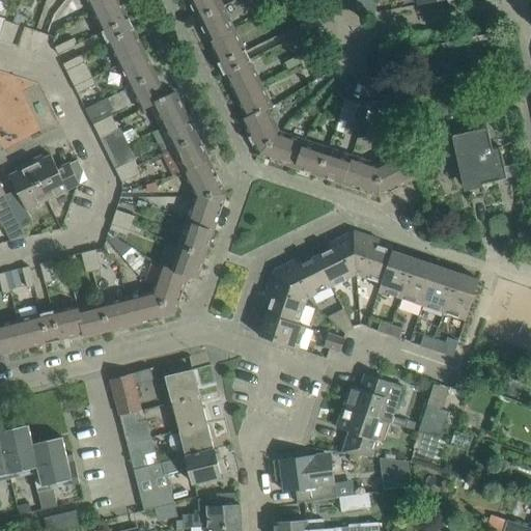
[(111,0),(87,0),(92,9),(111,0)]
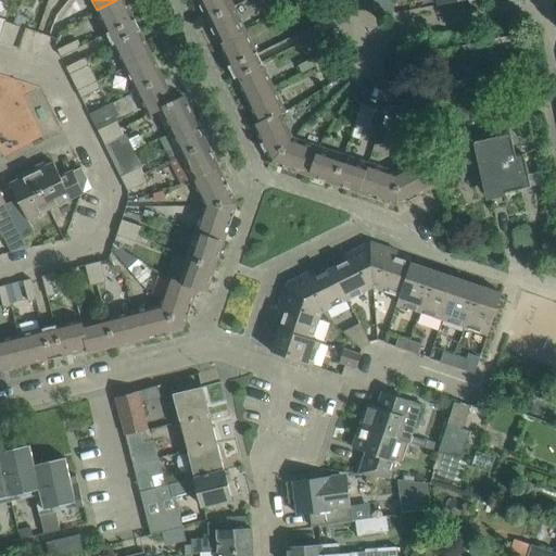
[(138,25),(136,21),(135,19),(134,19),(124,0),(116,0),(97,10),(108,32),(106,33),(110,39),(113,46),(114,45),(112,42),(139,29),(140,32),(141,30),(138,25)]
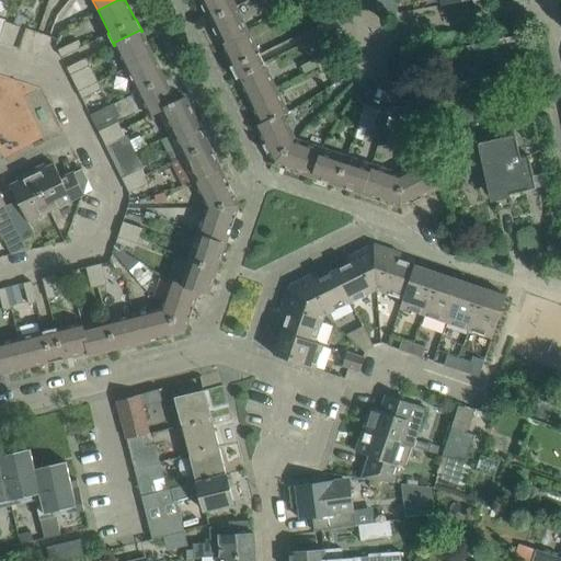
[(236,7),(231,0),(198,0),(208,20),(236,7)]
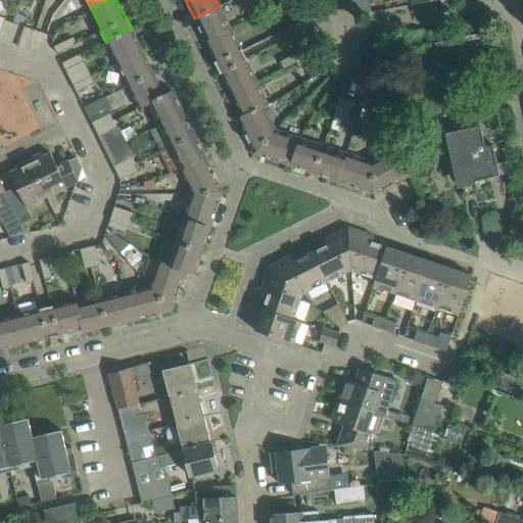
[(371,12),(369,3),(350,7),(352,16),(371,12)]
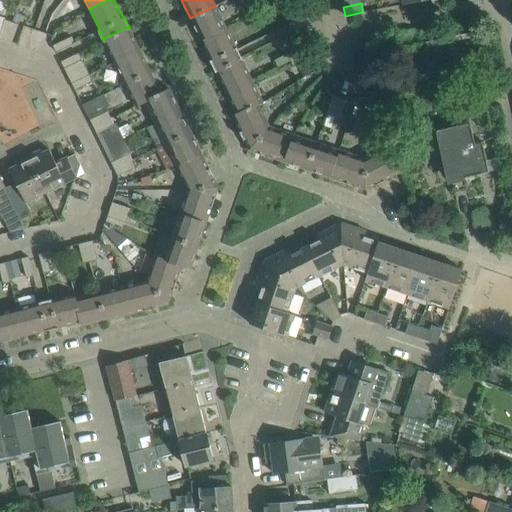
[(225,27),(215,6),(190,18),(201,39),(225,27)]
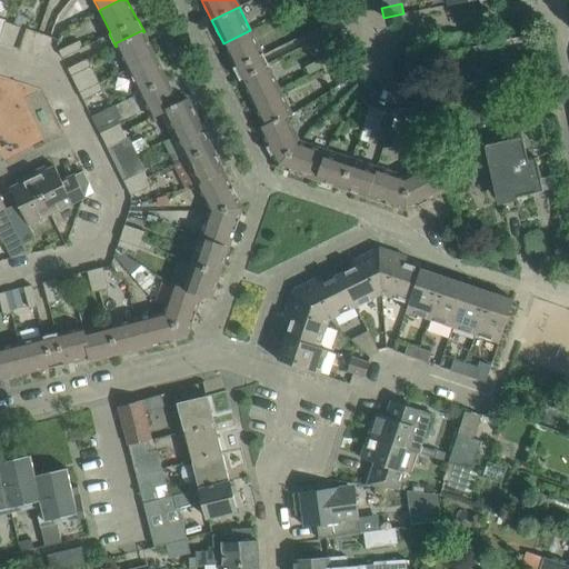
[(0,42),(6,45),(12,23),(0,19),(0,42)]
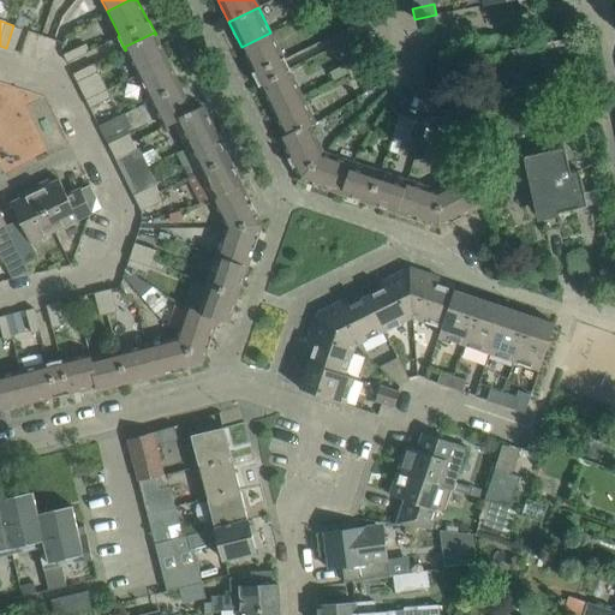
[(15,51),(22,29),(13,25),(6,48),(15,51)]
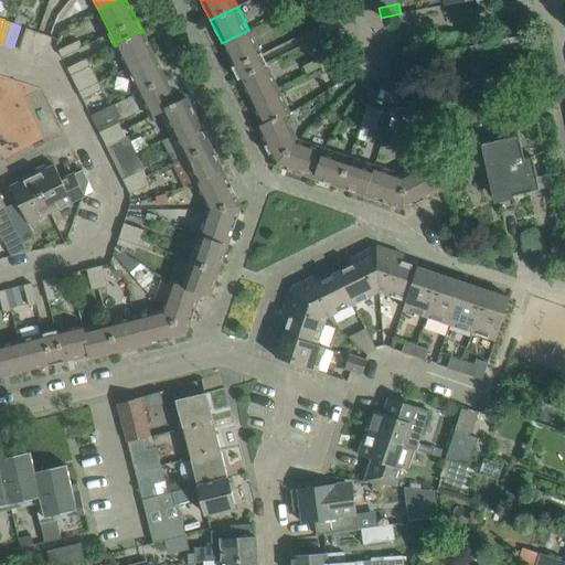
[(153,55),(142,32),(141,30),(114,43),(116,45),(127,68),(153,55)]
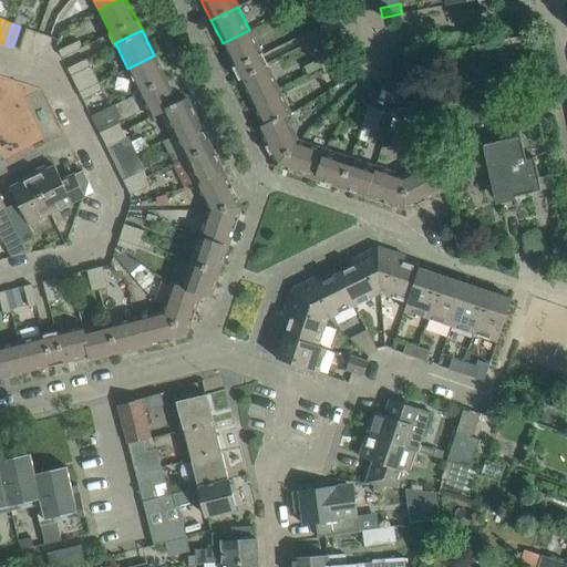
[(260,53),(249,30),(223,43),(234,66),(233,66),(239,80),(240,80),(238,76),(266,63),(267,66),(268,65),(261,52),(260,53)]
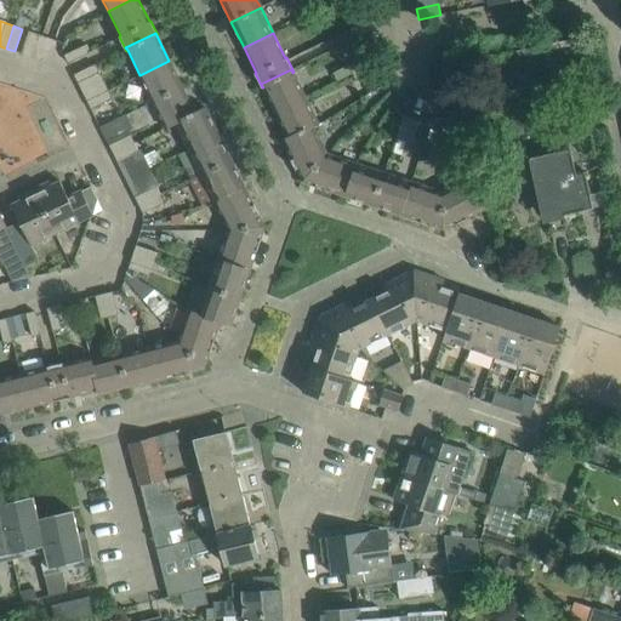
[(550,43),(541,45),(543,61),(553,58),(550,43)]
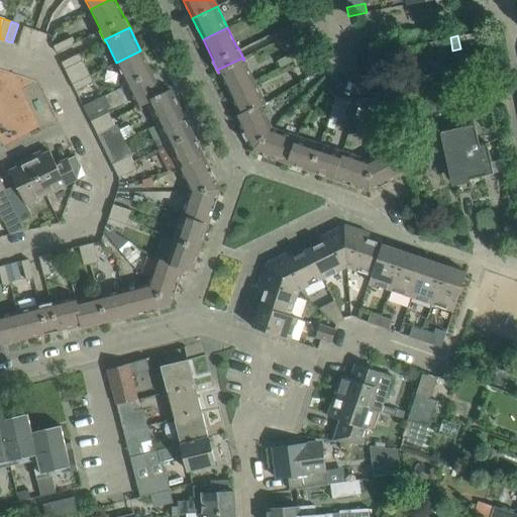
[(57,53),(74,43),(71,36),(54,45),(57,53)]
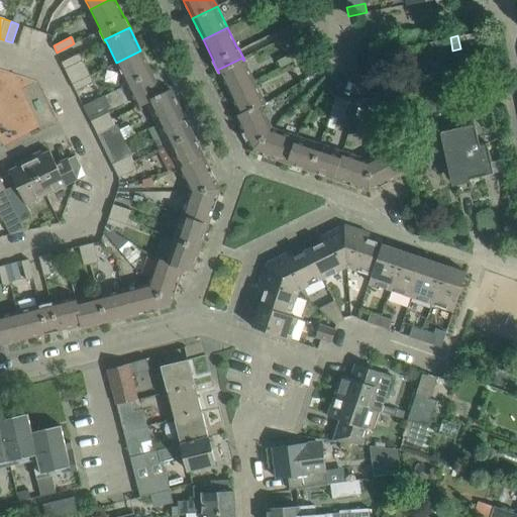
[(293,62),(311,53),(308,45),(290,55),(293,62)]
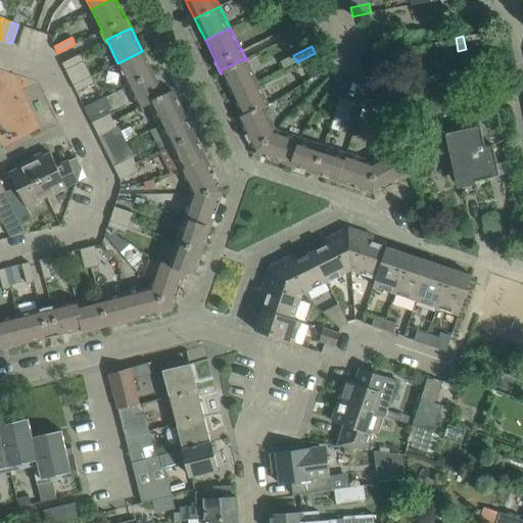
[(153,74),(142,51),(117,63),(129,86),(153,74)]
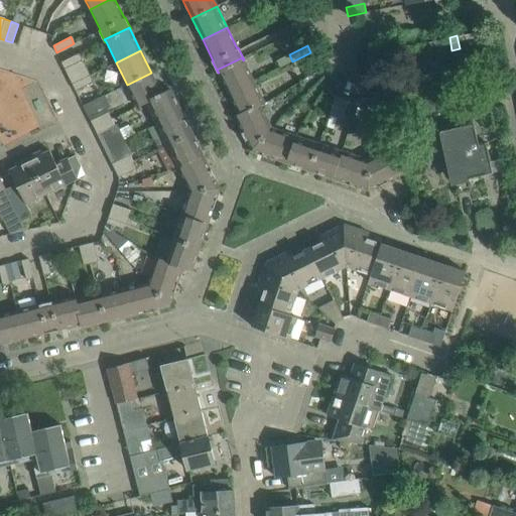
[(296,68),(313,58),(310,52),(292,61),(296,68)]
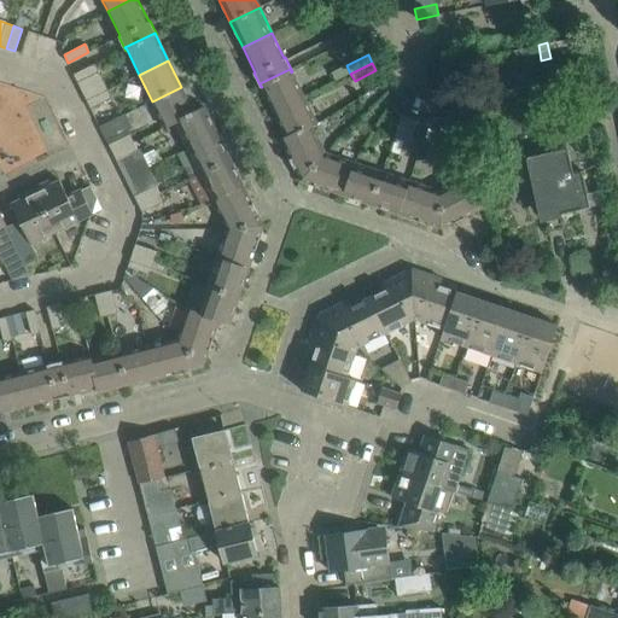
[(108,89),(94,64),(74,74),(86,100),(108,89)]
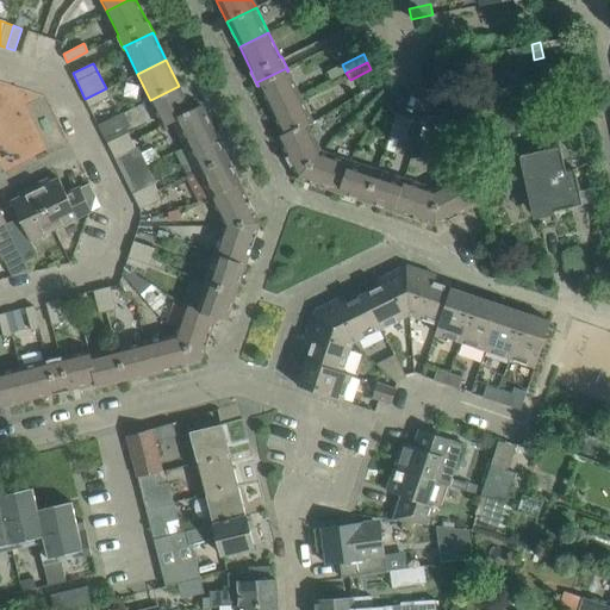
[(346,73),(342,64),(327,72),(330,80),(346,73)]
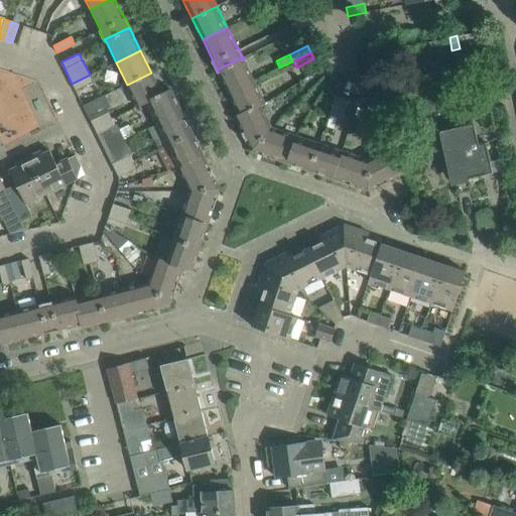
[(253,81),(243,60),(242,57),(217,70),(219,73),(229,93),(253,81)]
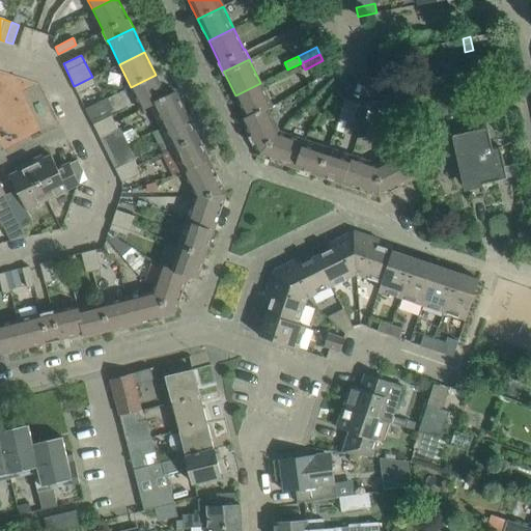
[(166,95),(156,75),(131,87),(142,110),(150,106),(150,105),(167,96),(166,95)]
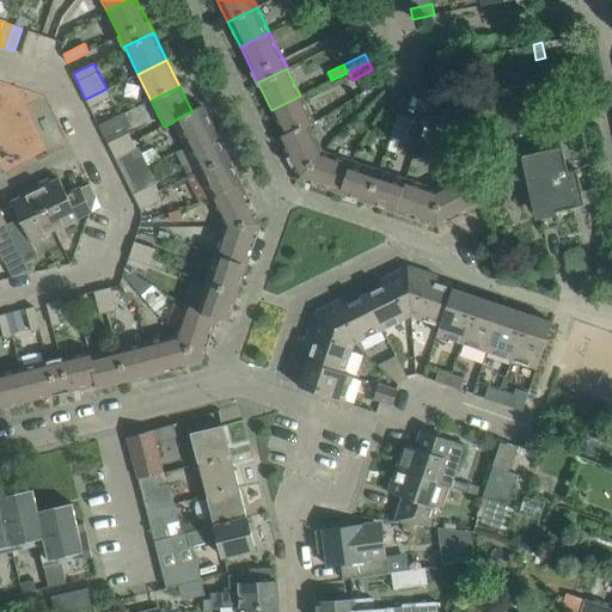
[(90,106),(110,97),(106,89),(85,99),(90,106)]
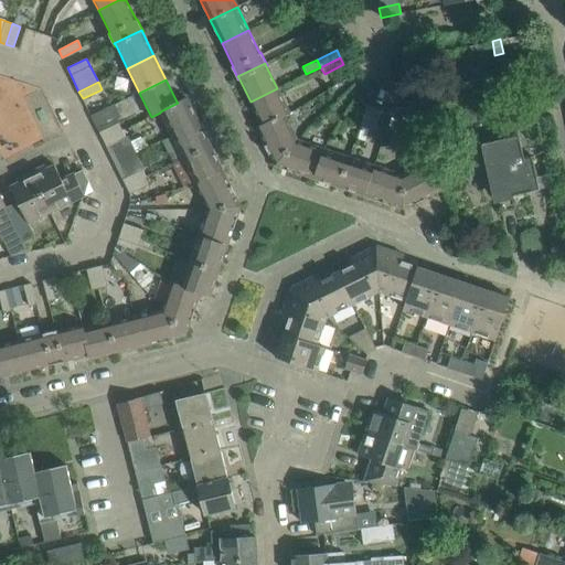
[(289,114),(277,88),(251,102),(262,125),(262,126),(285,115),(285,116),(289,114)]
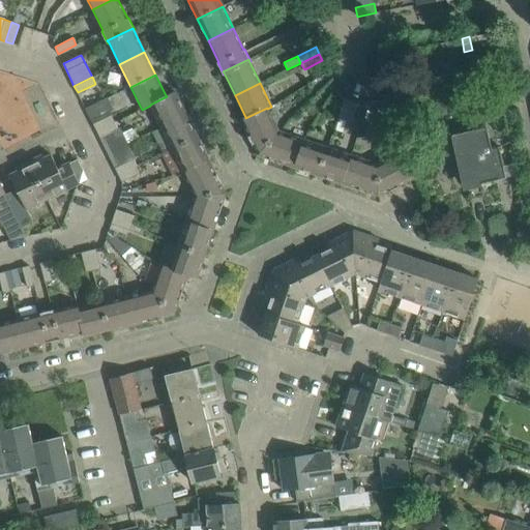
[(186,114),(175,91),(166,95),(167,96),(150,105),(150,106),(160,126),(186,114)]
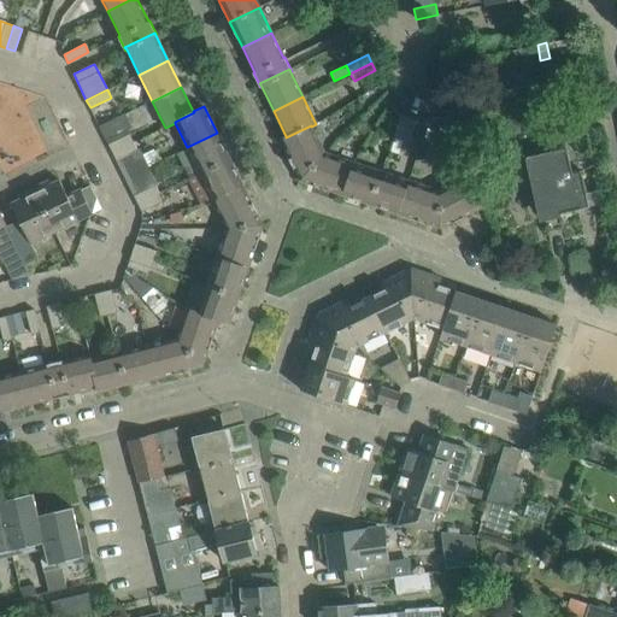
[(401,139),(409,117),(400,115),(393,136),(401,139)]
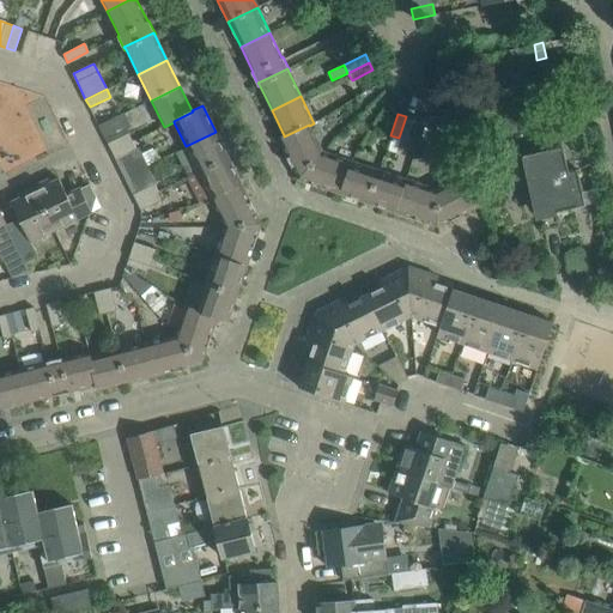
[(407,141),(414,119),(406,116),(399,138),(407,141)]
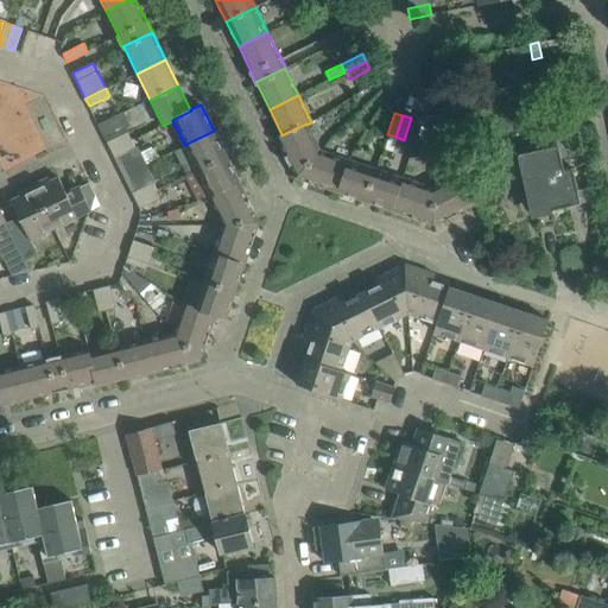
[(320,151),(306,125),(306,124),(282,135),(282,134),(277,137),(285,156),(284,156),(290,166),(291,166),(296,177),(320,151)]
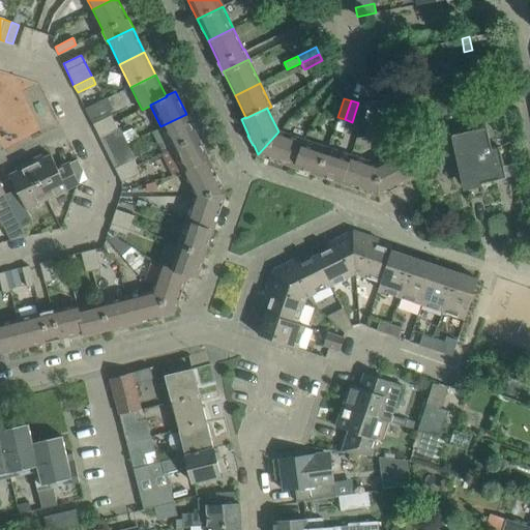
[(197,137),(186,114),(160,126),(172,149),(197,137)]
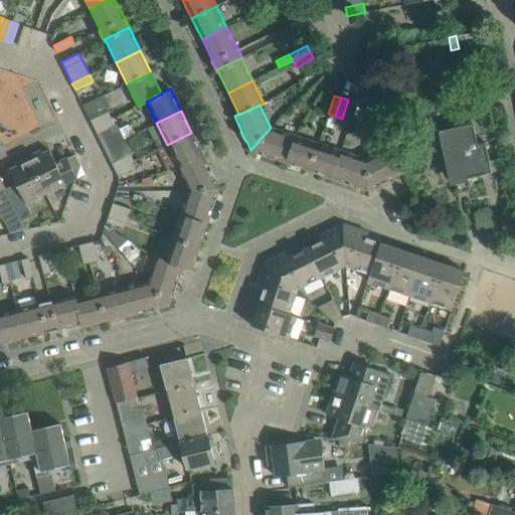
[(94,127),(112,118),(108,112),(91,121),(94,127)]
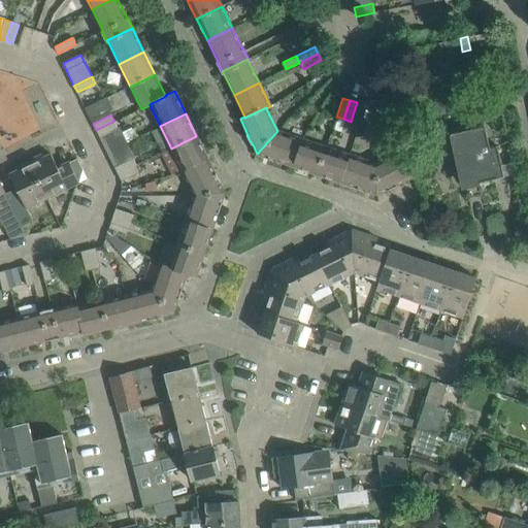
[(125,143),(118,128),(114,121),(96,130),(107,153),(125,143)]
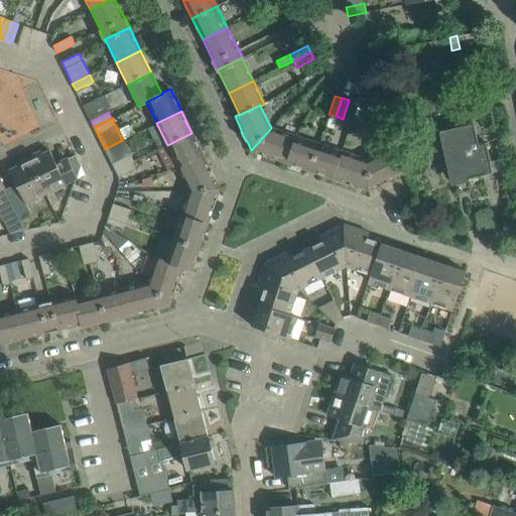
[(493,172),(486,142),(479,144),(474,124),(453,128),(441,131),(454,182),(493,172)]
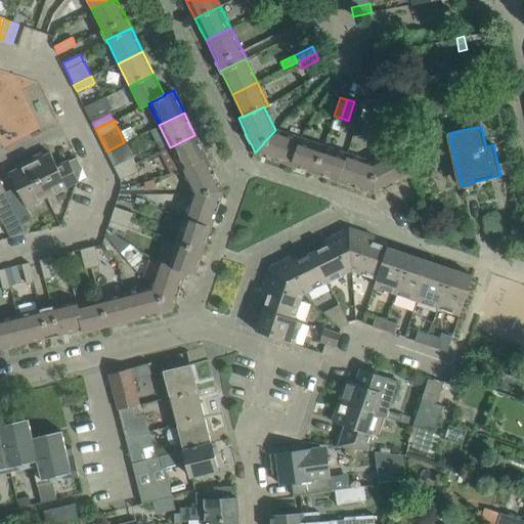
[(292,165),(300,138),(275,130),(255,153),(266,157),(265,158),(275,161),(275,160),(292,165)]
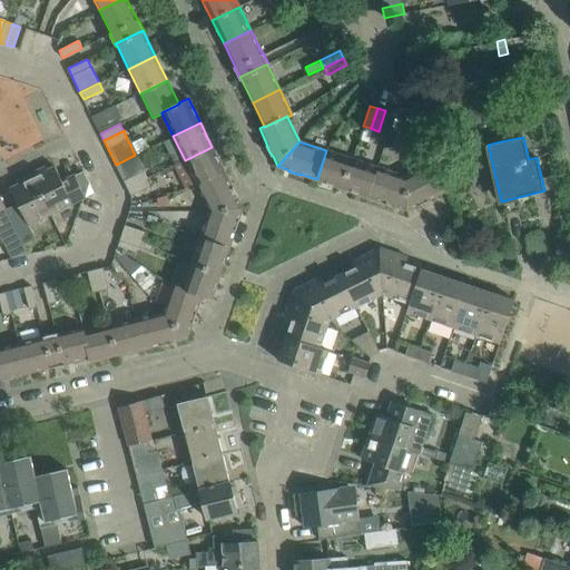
[(224,170),(212,147),(185,160),(196,184),(224,170)]
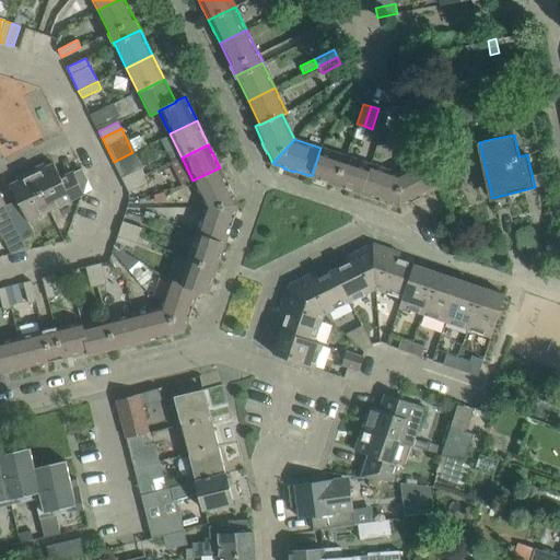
[(337,185),(346,156),(321,148),(312,176),(337,185)]
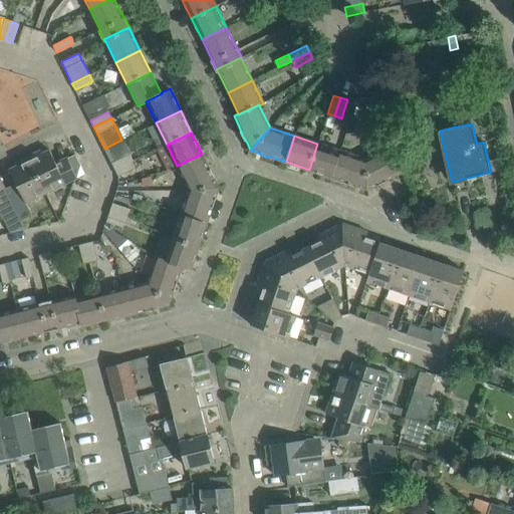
[(133,161),(130,155),(121,140),(104,149),(114,170),(133,161)]
